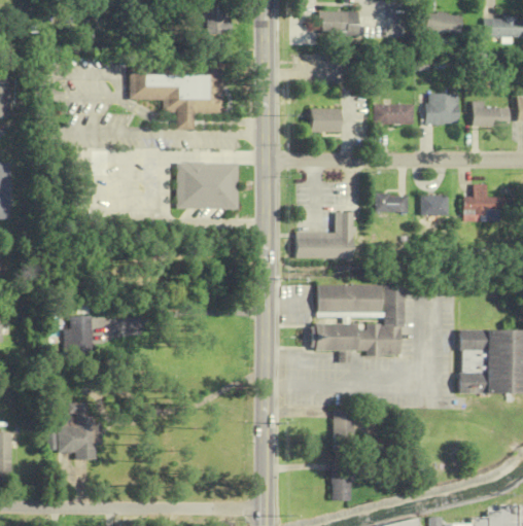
[(208,33),(232,33),(232,3),(208,3),(208,33)]
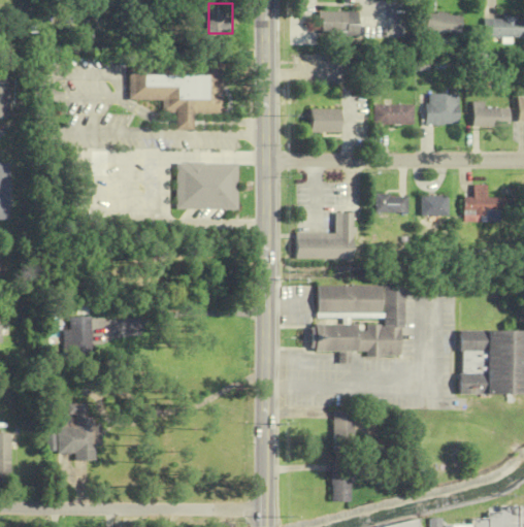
[(360,11),(321,11),(321,36),(360,36),(360,11)]
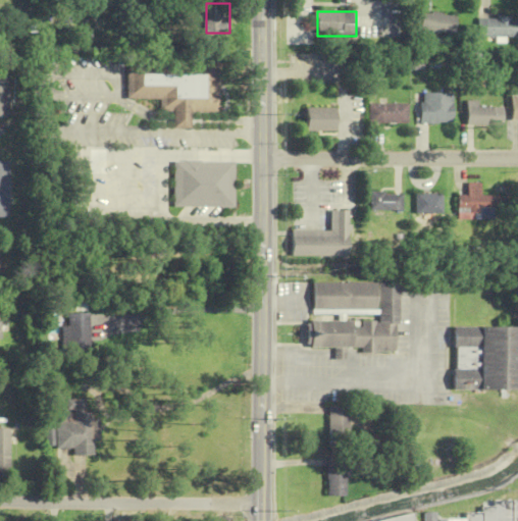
[(459,13),(423,13),(423,33),(459,33),(459,13)]
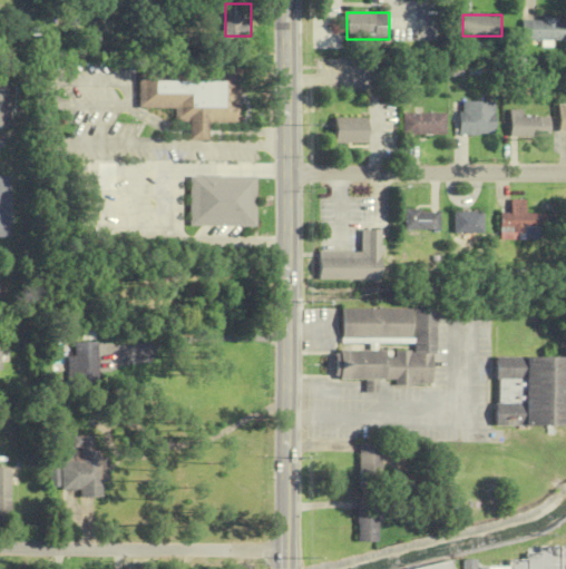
[(565,18),(526,18),(526,40),(565,39),(565,18)]
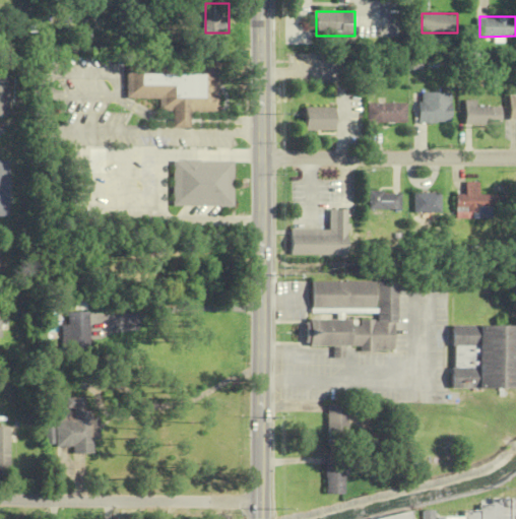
[(130,61),(129,98),(162,99),(162,111),(175,111),(175,127),(192,127),(192,111),(220,111),(220,61),(130,61)]
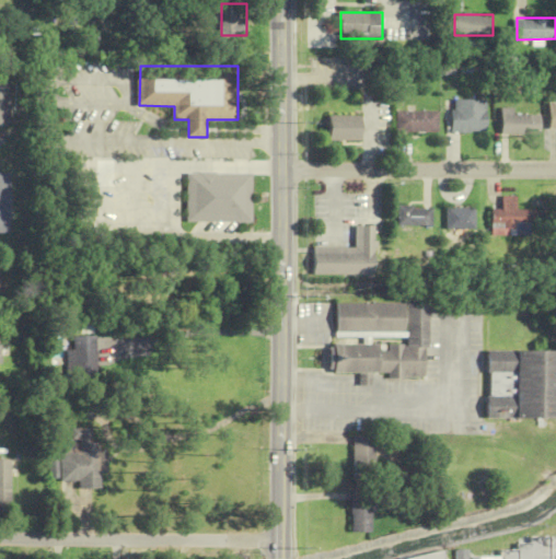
[(0,124),(13,125),(13,77),(0,76),(0,124)]
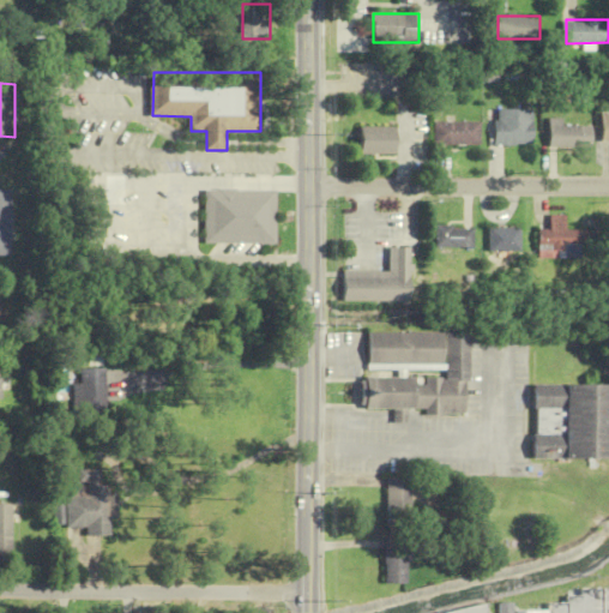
[(534,142),(534,108),(500,108),(500,119),(496,119),(496,142),(534,142)]
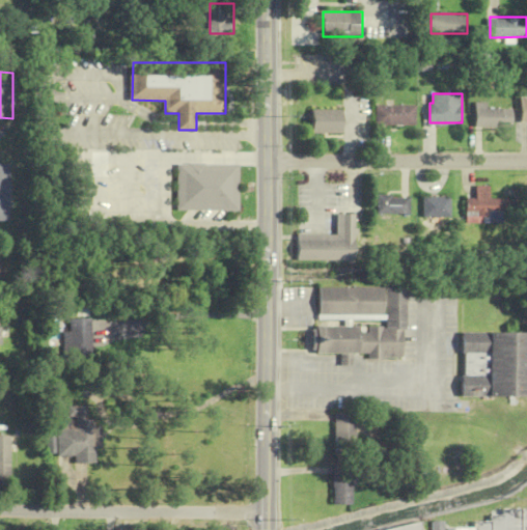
[(476,101),(488,101),(488,108),(512,108),(512,127),(489,127),(489,123),(476,123),(476,101)]
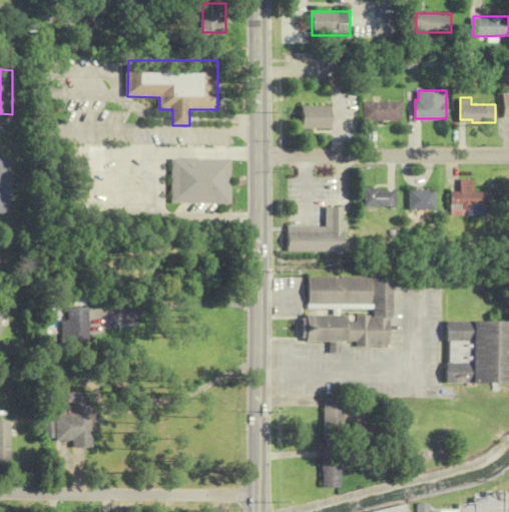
[(365,119),(403,119),(403,101),(365,100),(365,119)]
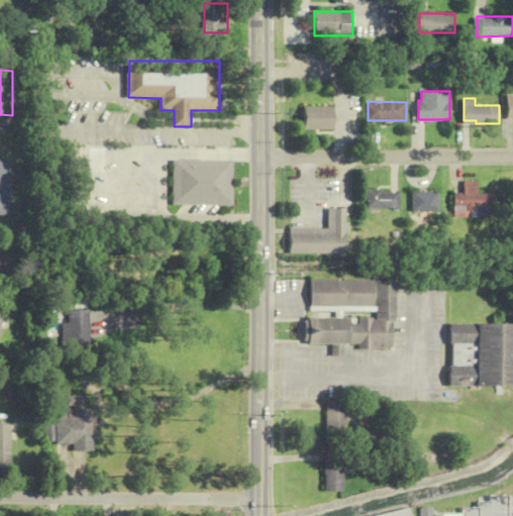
[(305,106),(305,127),(334,127),(334,106),(305,106)]
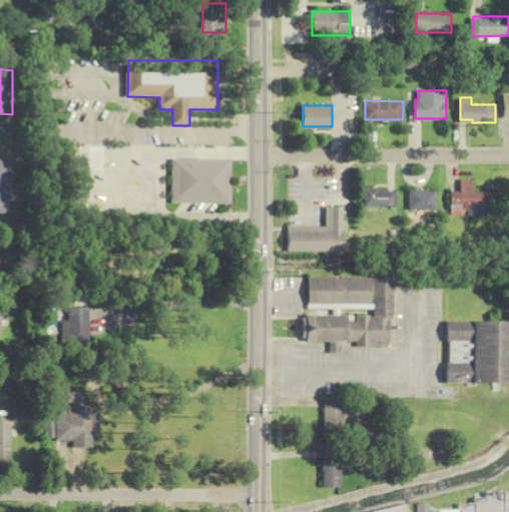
[(11,158),(0,157),(0,147),(0,144),(0,210),(10,211),(11,158)]
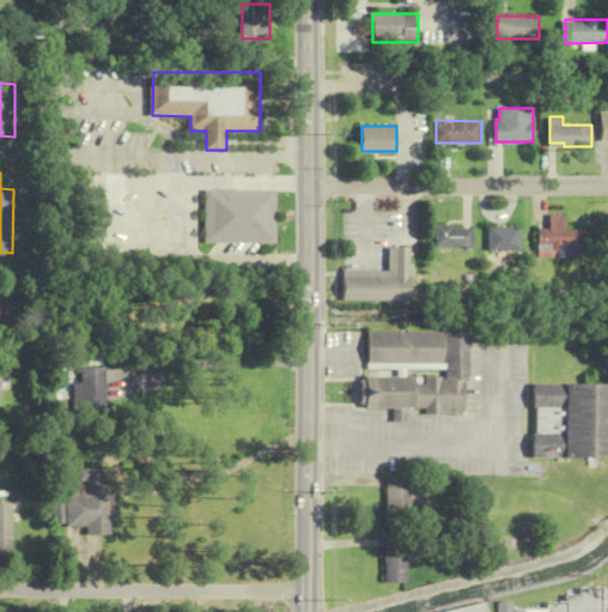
[(206,188),(206,241),(275,242),(275,189),(206,188)]
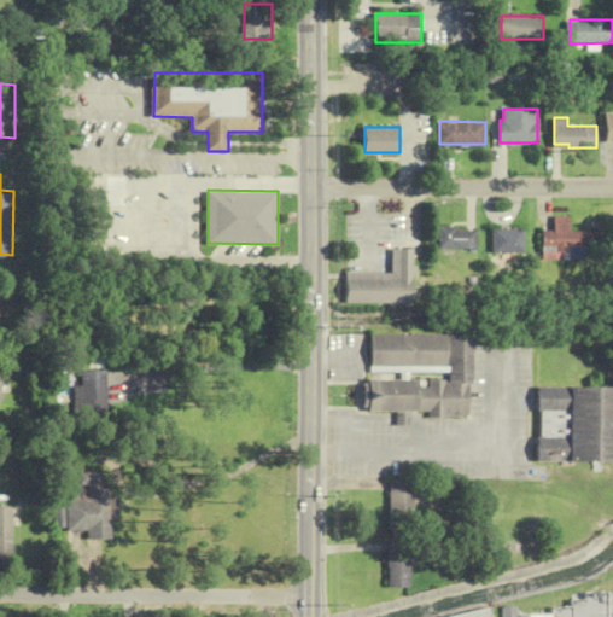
[(543,260),(585,260),(587,245),(596,245),(596,231),(571,231),(571,216),(555,216),(554,231),(543,231),(543,260)]
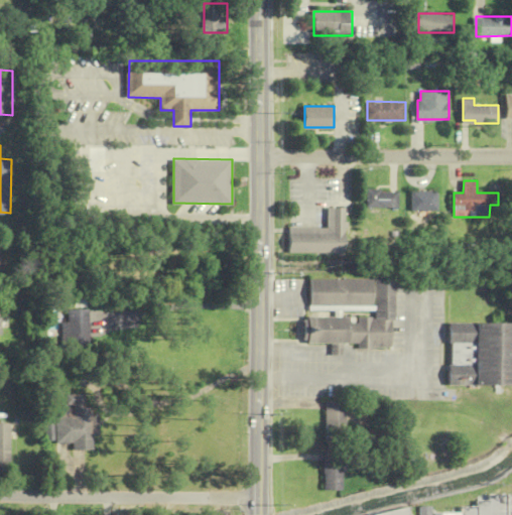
[(399,191),(382,191),(382,189),(368,188),(368,207),(398,207),(399,191)]
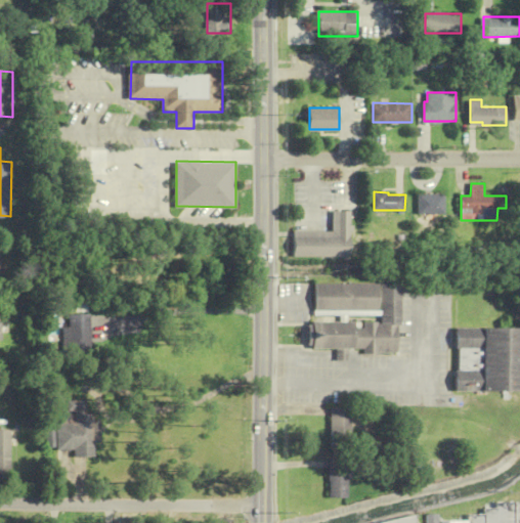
[(418,193),(418,213),(444,213),(444,193),(418,193)]
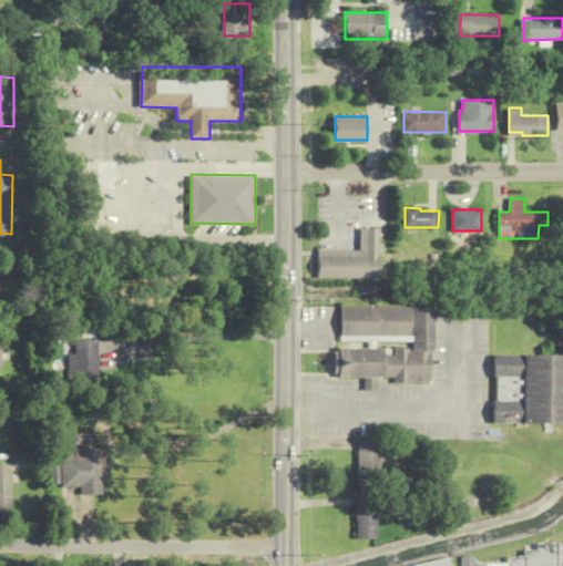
[(318,249),(318,277),(379,277),(379,228),(360,228),(360,249),(318,249)]
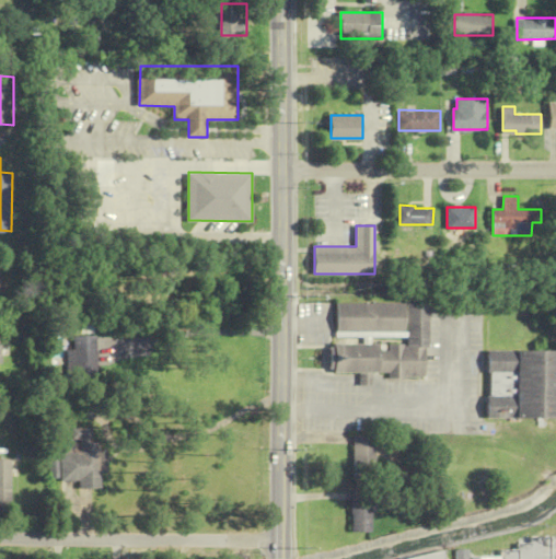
[(407,303),(429,303),(429,347),(425,347),(425,376),(389,376),(389,372),(372,372),(360,372),(335,372),(335,344),(363,344),(371,344),(378,344),(378,350),(390,350),(390,344),(404,344),(404,346),(407,346),(407,337),(407,332),(407,303)]
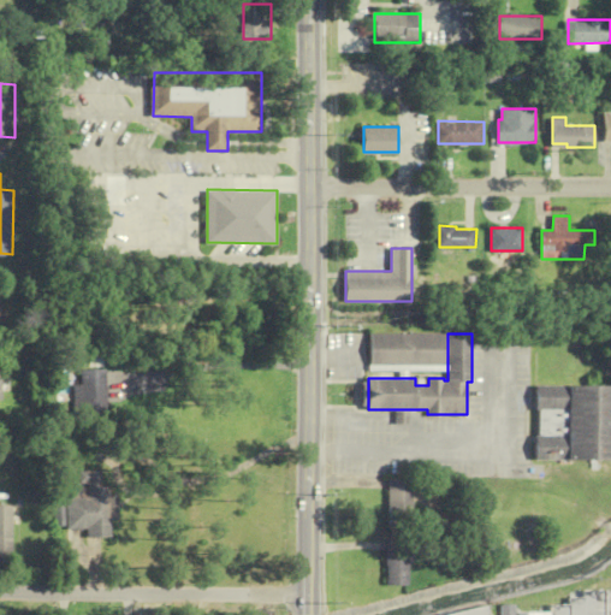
[(371,333),(371,365),(445,365),(445,333),(371,333)]
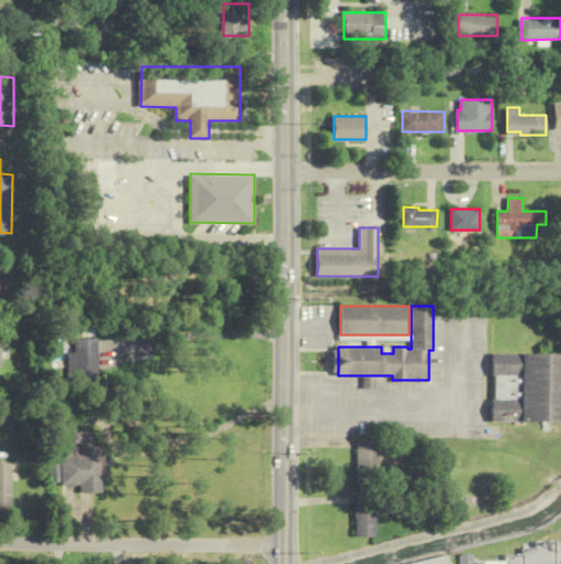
[(340,334),(340,340),(367,340),(367,347),(374,347),(374,340),(411,340),(411,334),(409,334),(340,334)]
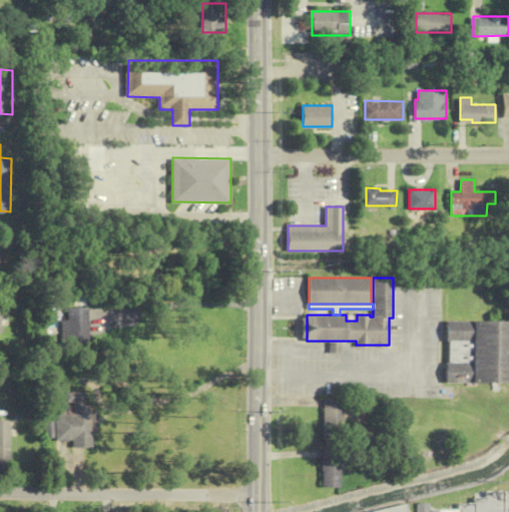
[(63,320),(63,347),(90,347),(90,307),(69,307),(69,320),(63,320)]
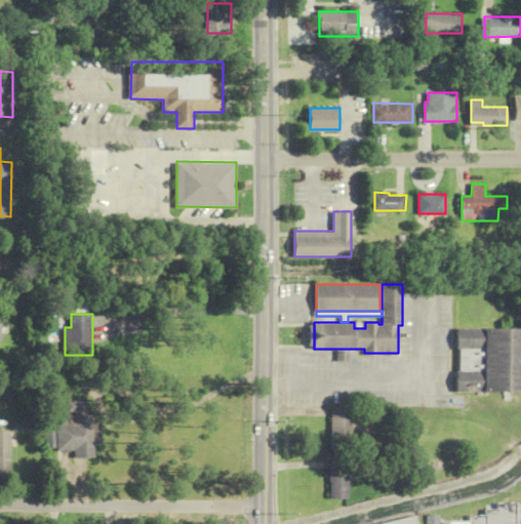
[(483,391),(520,391),(520,329),(457,328),(456,350),(483,350),(483,372),(456,372),(456,391),(483,391)]
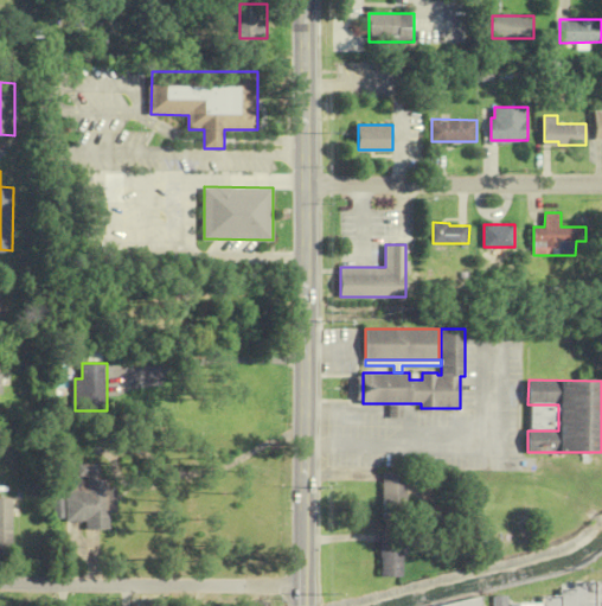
[(390,403),(390,418),(403,418),(403,403),(390,403)]
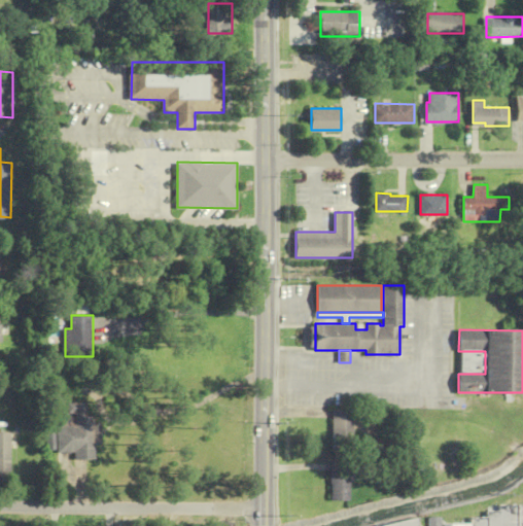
[(467,396),(452,395),(452,410),(467,410),(467,396)]
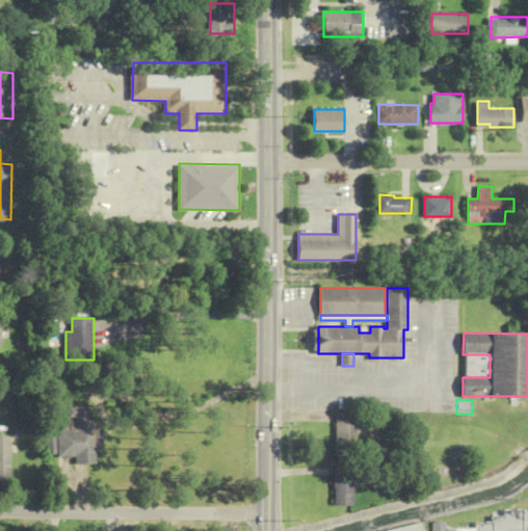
[(97,463),(97,451),(102,451),(102,420),(88,420),(88,406),(69,406),(69,416),(57,416),(57,432),(49,432),(49,455),(77,455),(76,463),(97,463)]
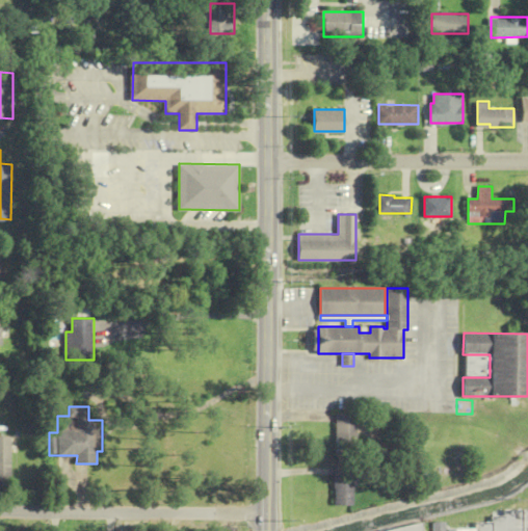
[(358,415),(337,415),(337,448),(358,448),(358,415)]
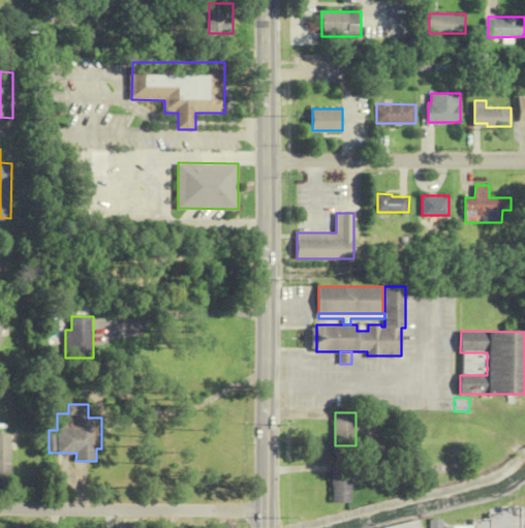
[(0,482),(11,483),(11,433),(0,433),(0,482)]
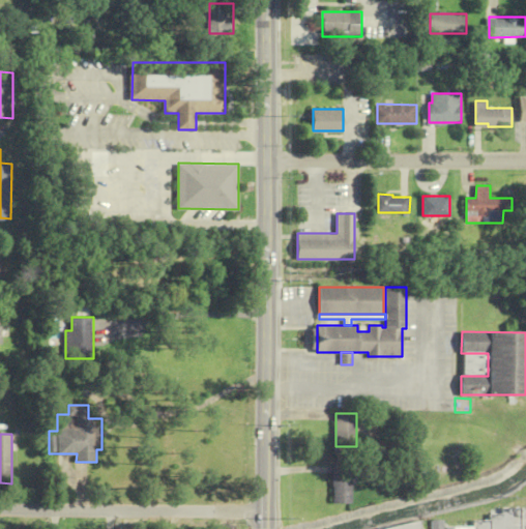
[(335,503),(354,503),(354,465),(335,465),(335,503)]
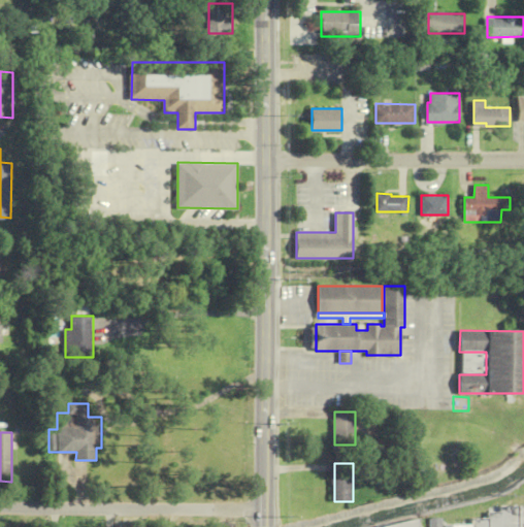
[(523,504),(501,504),(501,511),(489,511),(489,518),(473,517),(473,524),(446,524),(446,526),(523,526),(523,504)]
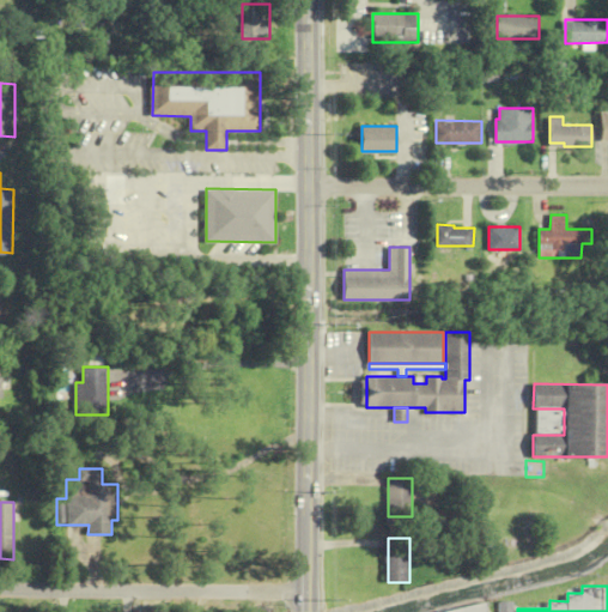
[(444,611),(486,601),(486,611),(444,611)]
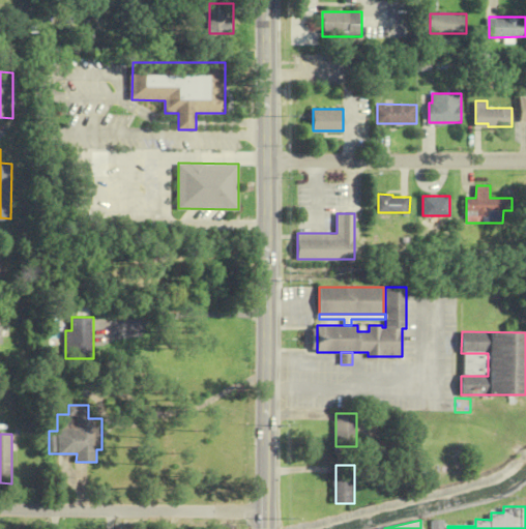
[(445,528),(445,520),(434,520),(434,528),(445,528)]
